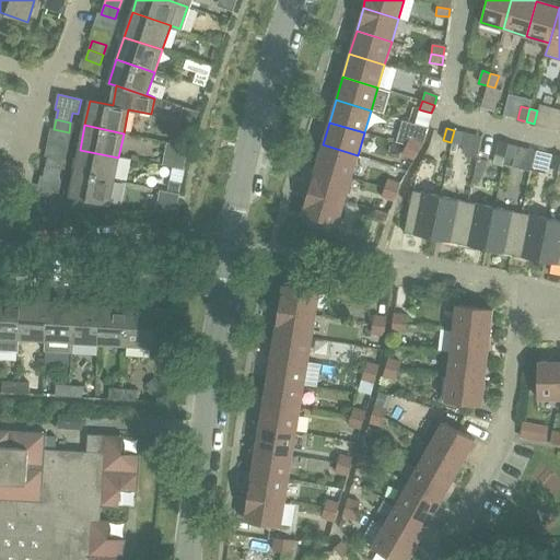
[(454,130),(451,142),(459,144),(463,132),(454,130)]
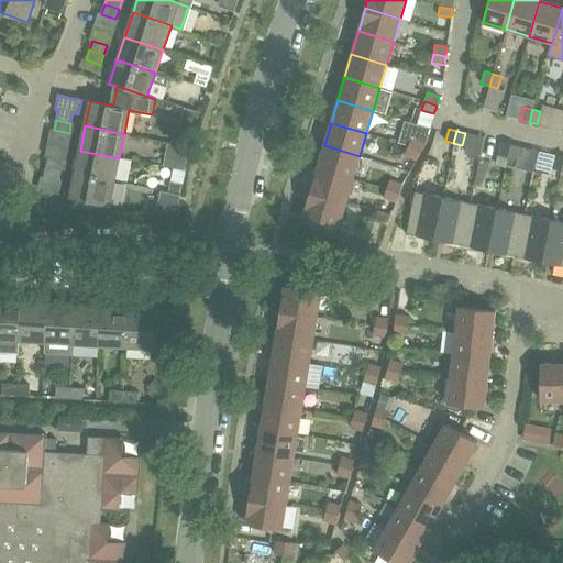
[(412,139),(408,146),(420,152),(423,144),(412,139)]
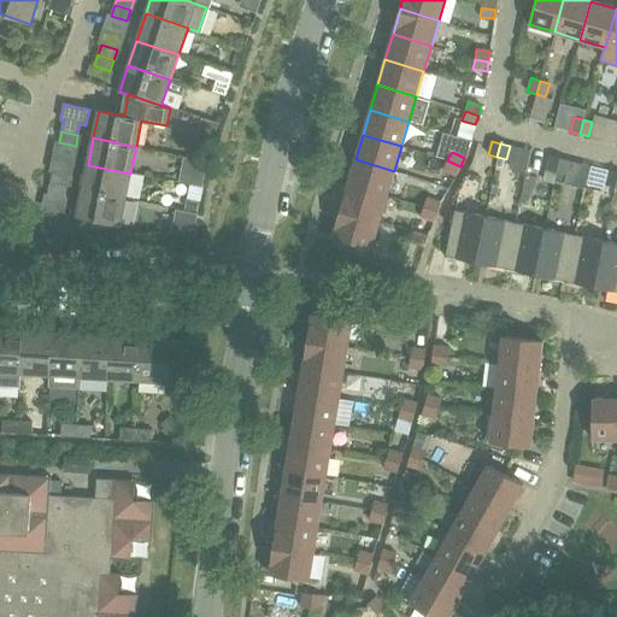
[(556,172),(559,159),(550,156),(546,170),(556,172)]
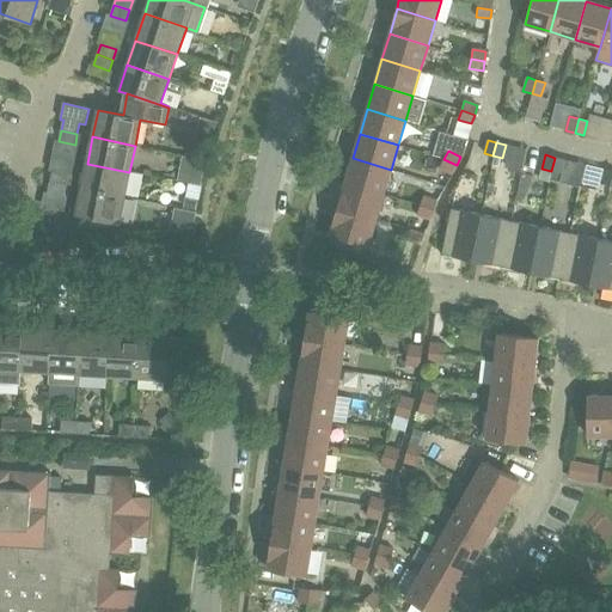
[(383,195),(391,170),(353,158),(344,183),(383,195)]
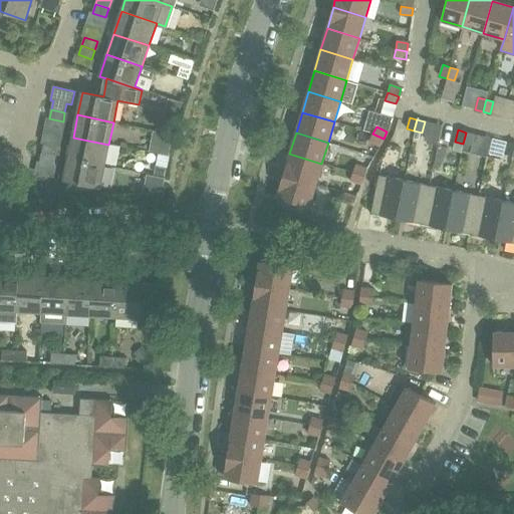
[(474,135),(466,133),(463,144),(471,146),(474,135)]
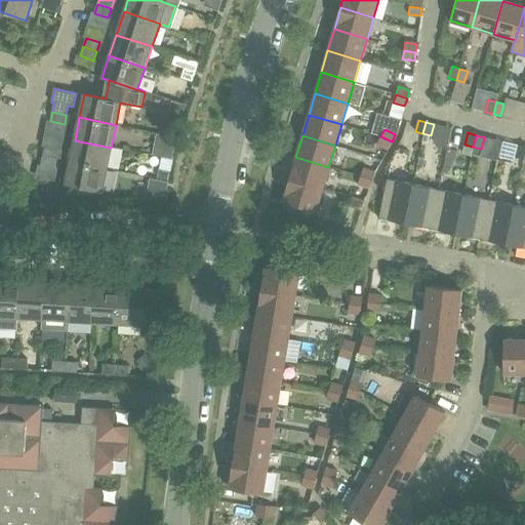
[(392,142),(380,136),(376,144),(388,149),(392,142)]
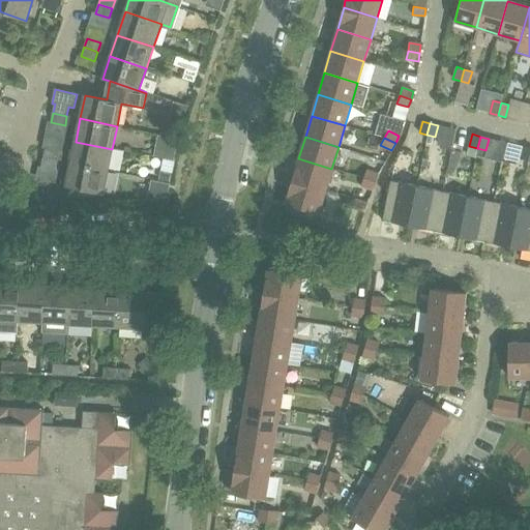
[(76,142),(70,164),(108,171),(112,149),(76,142)]
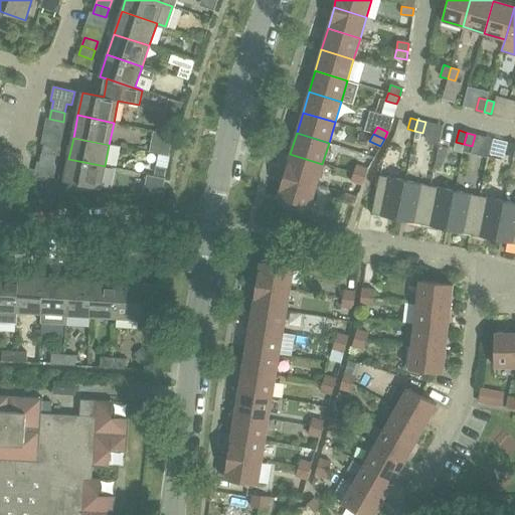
[(505,154),(513,156),(514,148),(514,144),(508,143),(505,154)]
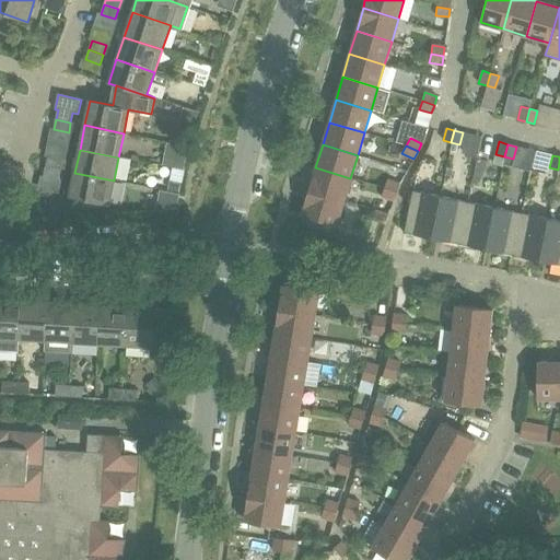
[(48,158),(46,167),(61,170),(63,160),(48,158)]
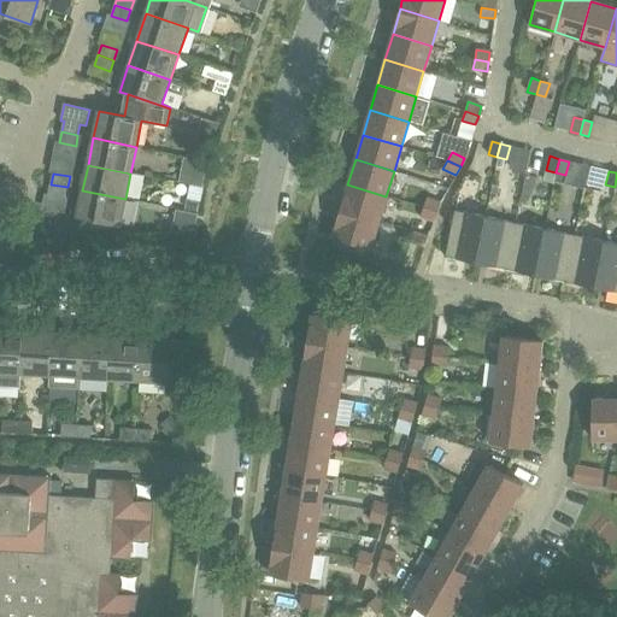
[(65,199),(68,187),(51,184),(48,195),(65,199)]
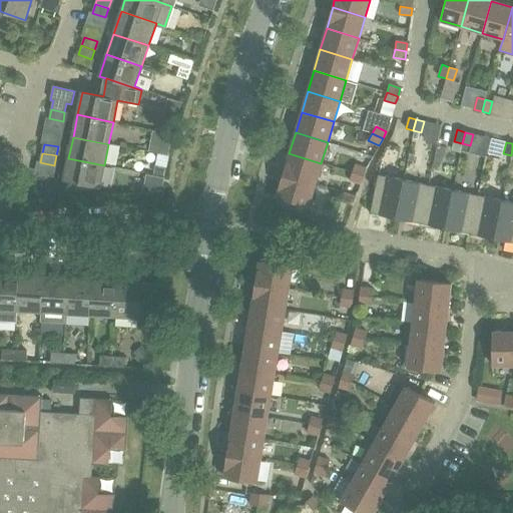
[(315,184),(321,163),(289,153),(283,174),(315,184)]
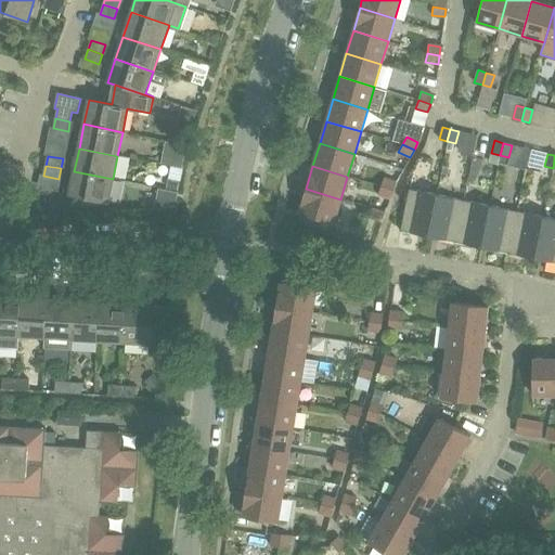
[(108,203),(113,179),(74,171),(69,195),(108,203)]
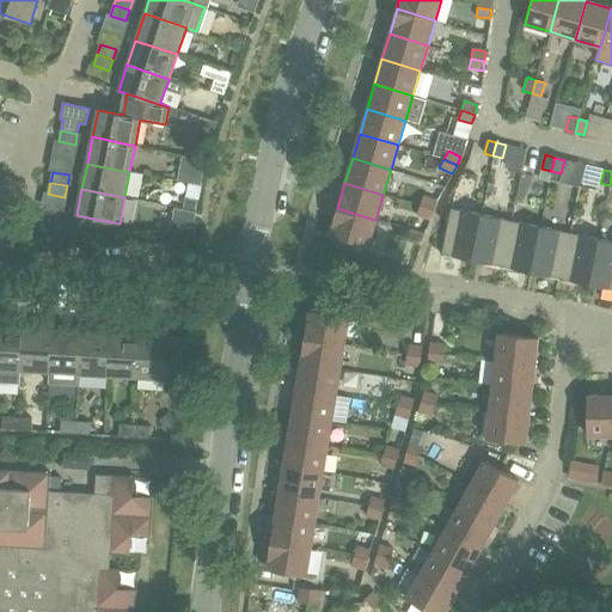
[(423,197),(420,206),(433,210),(436,202),(423,197)]
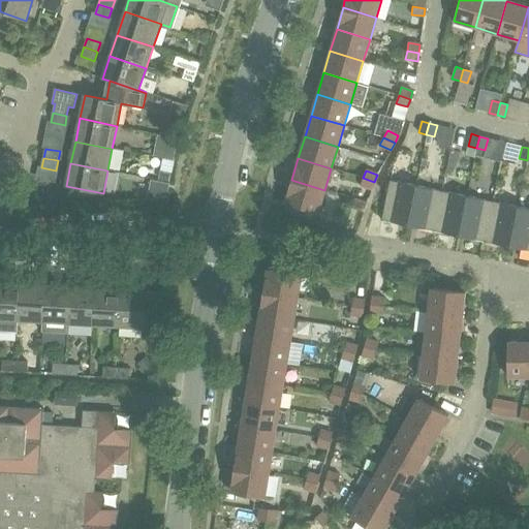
[(374,182),(363,178),(361,186),(372,190),(374,182)]
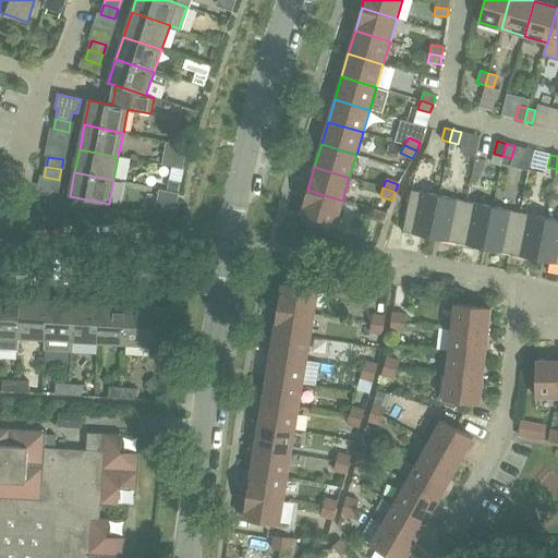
[(159,190),(156,210),(177,207),(179,194),(159,190)]
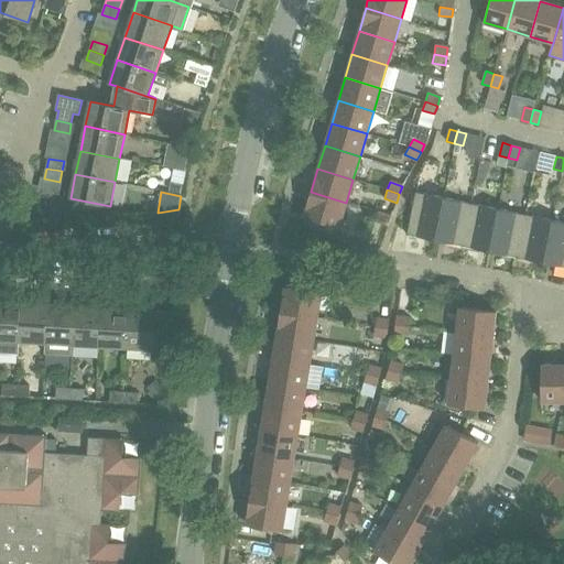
[(339,226),(346,203),(311,192),(307,204),(304,216),(339,226)]
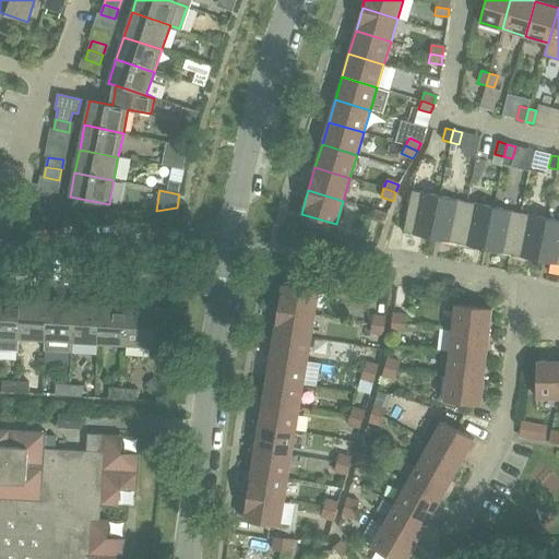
[(431,237),(440,197),(412,190),(409,201),(403,233),(421,237),(423,235),(431,237)]
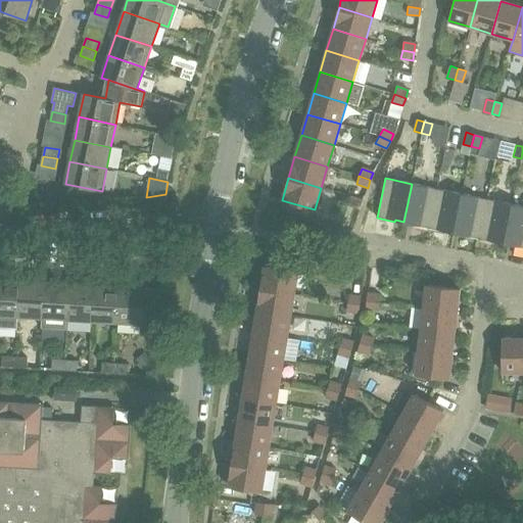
[(412,184),(403,222),(413,223),(412,225),(428,228),(436,189),(412,184)]
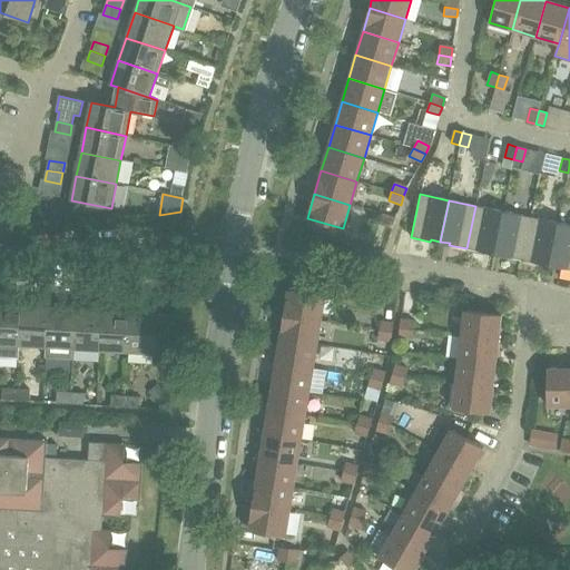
[(503,212),(475,206),(467,248),(485,253),(485,251),(494,253),(503,212)]
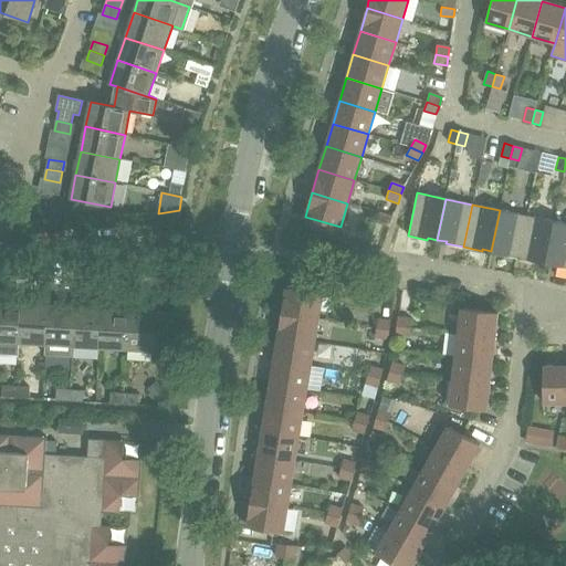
[(500,210),(491,251),(501,253),(501,254),(515,258),(525,216),(500,210)]
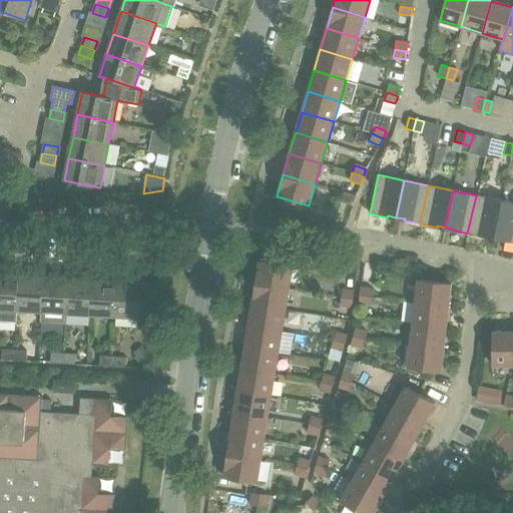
[(345,192),(342,200),(353,203),(356,195),(345,192)]
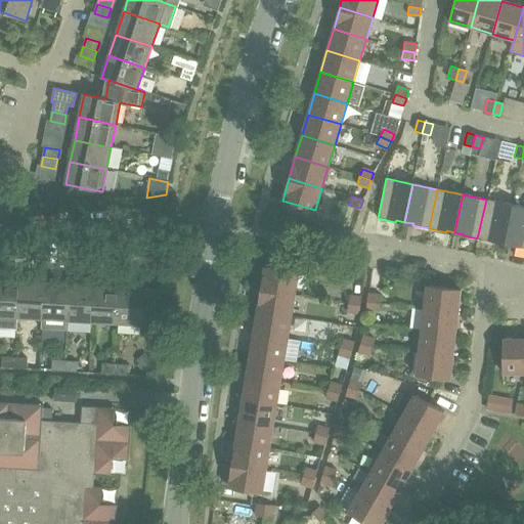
[(486,200),(477,238),(496,243),(496,241),(506,243),(514,205),(486,200)]
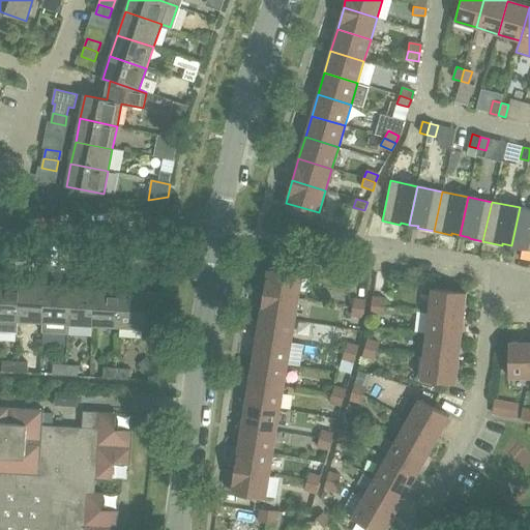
[(529,209),(520,207),(511,245),(520,247),(520,249),(529,251),(529,209)]
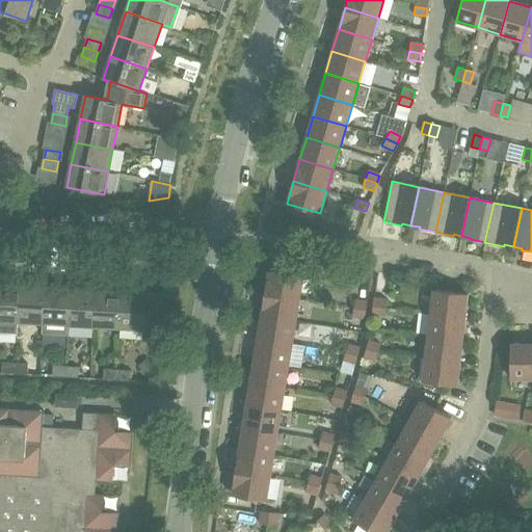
[(265,293),(299,299),(303,276),(269,271),(265,293)]
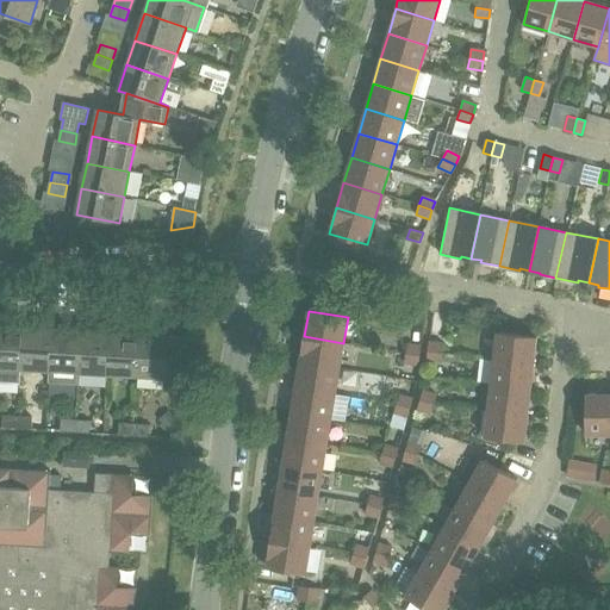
[(0,383),(19,384),(20,369),(23,328),(0,325),(0,383)]
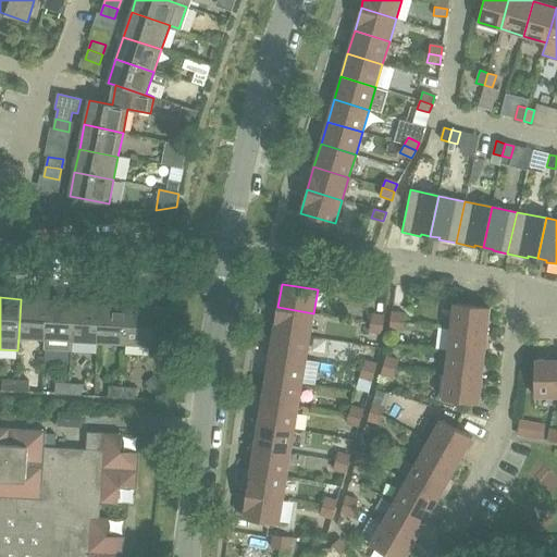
[(21,299),(19,337),(45,338),(48,300),(21,299)]
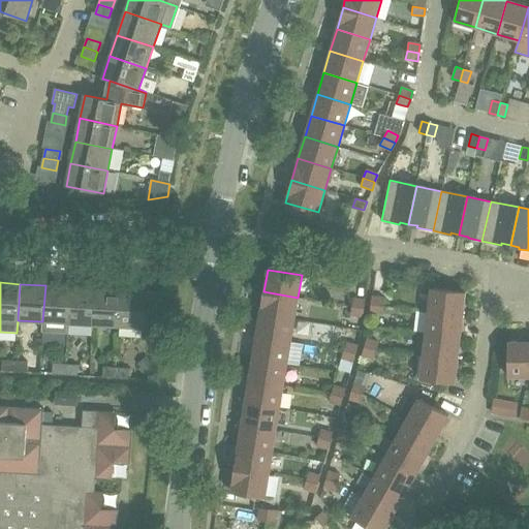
[(45,285),(42,321),(42,332),(67,334),(68,323),(70,287),(45,285)]
